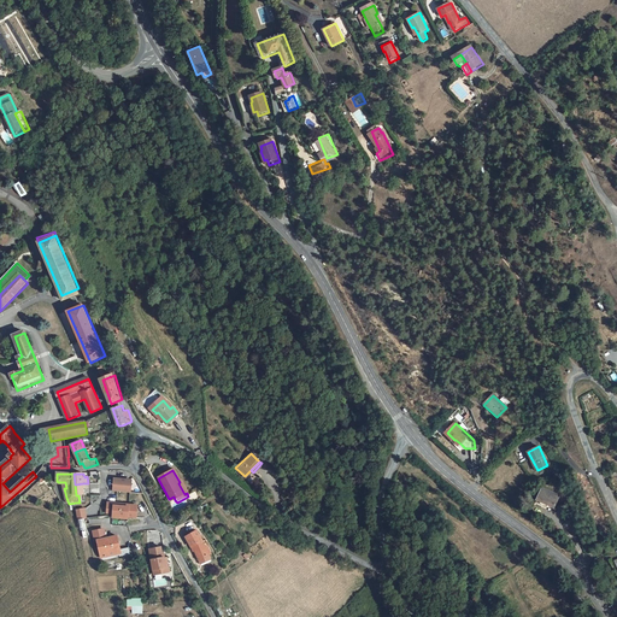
[(116,480),(115,492),(131,493),(133,483),(131,481),(116,480)]
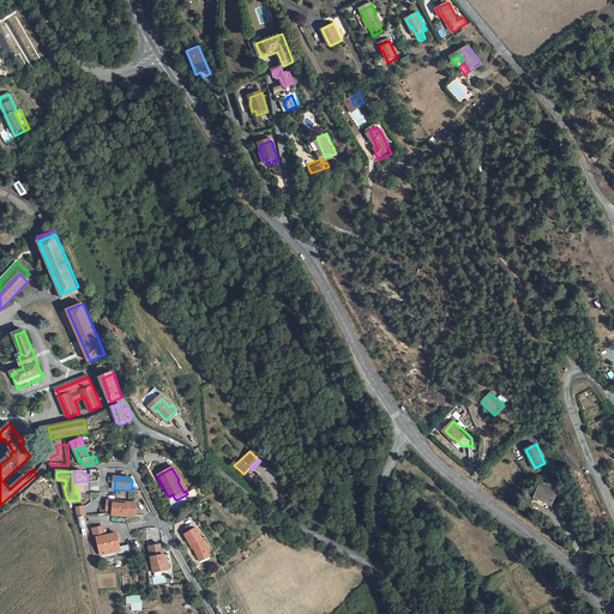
[(78,493),(79,500),(85,500),(83,481),(74,482),(76,493),(78,493)]
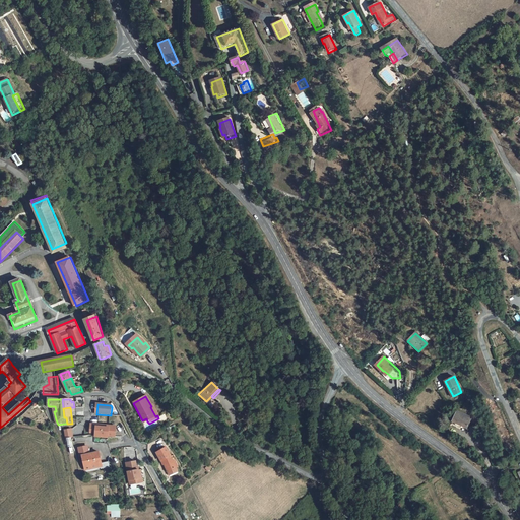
[(471,418),(457,411),(453,420),(467,428),(471,418)]
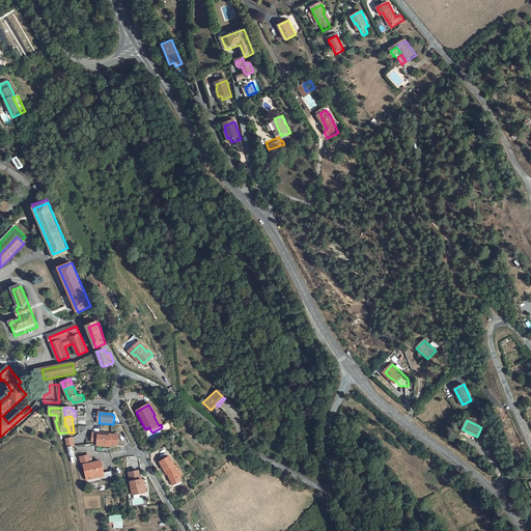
[(119,446),(119,437),(119,436),(112,435),(112,437),(101,436),(101,434),(94,432),(93,442),(99,442),(99,444),(112,445),(119,446)]
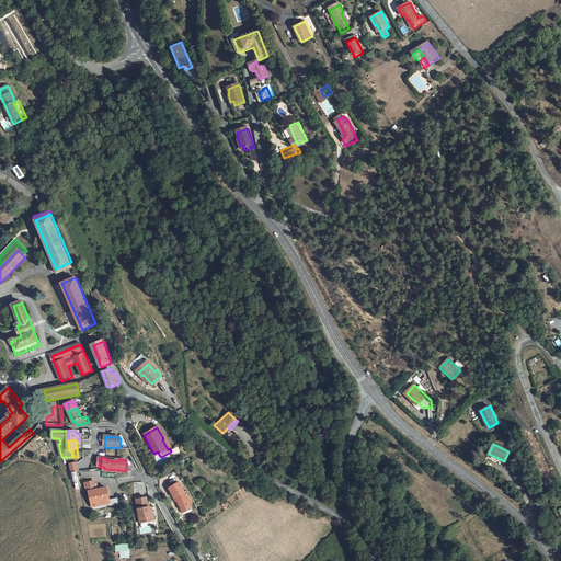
[(68,462),(70,472),(79,471),(77,461),(68,462)]
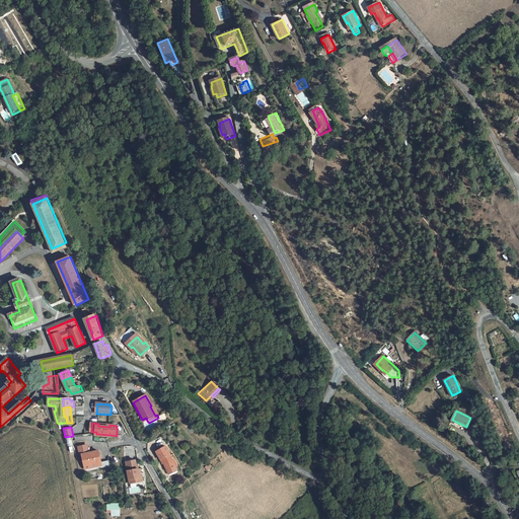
[(163,460),(167,470),(169,474),(177,470),(175,466),(172,460),(165,447),(156,452),(161,460),(163,460)]
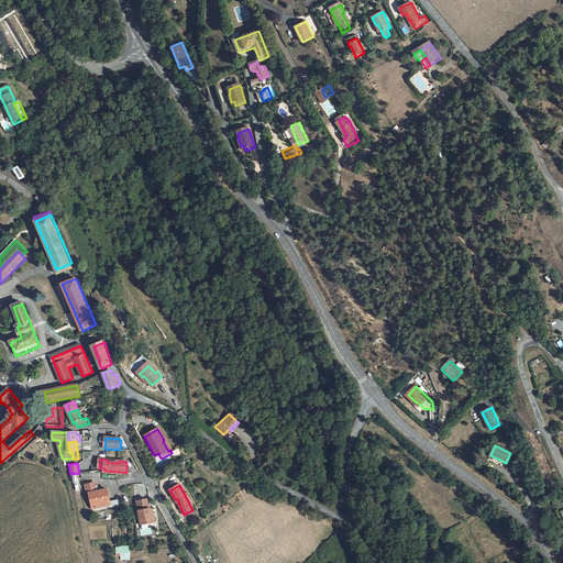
[(107,503),(111,501),(109,489),(90,493),(95,509),(108,506),(107,503)]
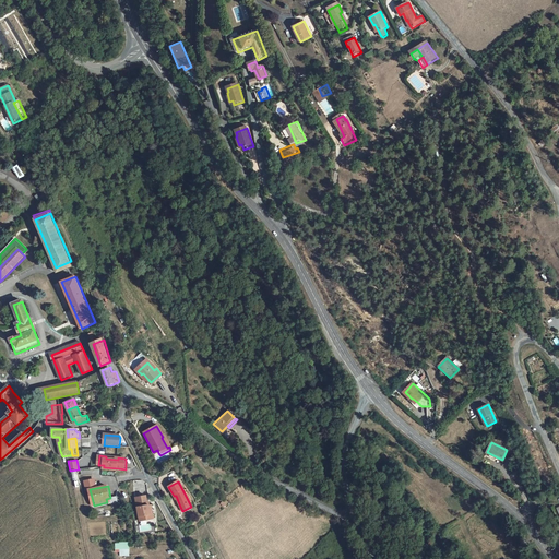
[(108,506),(117,503),(118,496),(110,498),(106,499),(107,502),(108,506)]
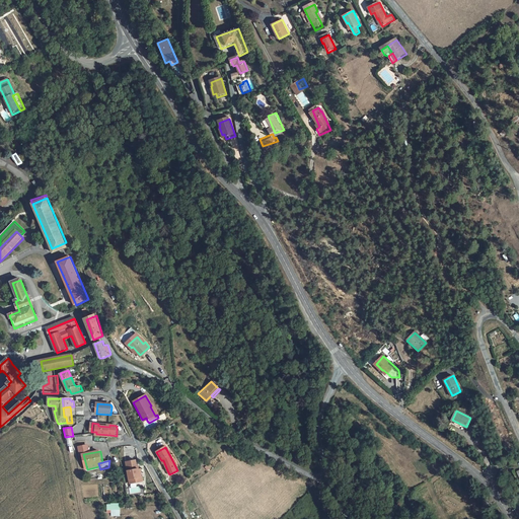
[(125,464),(130,486),(136,485),(136,480),(141,479),(140,474),(139,474),(138,471),(137,466),(136,467),(135,462),(125,464)]
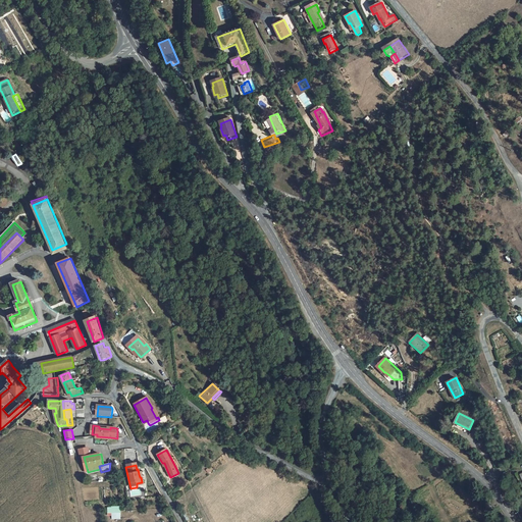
[(111,516),(111,519),(120,519),(119,506),(107,507),(107,516),(111,516)]
